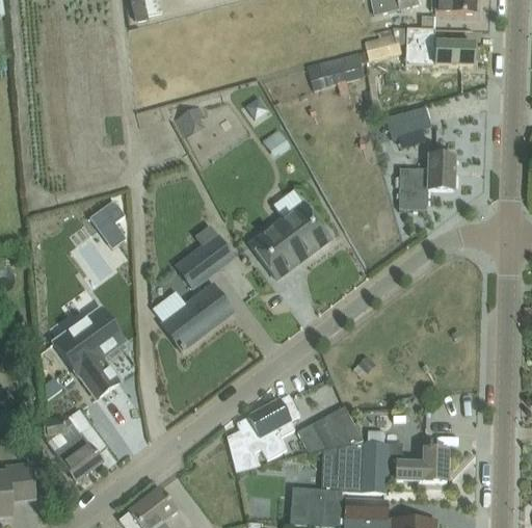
[(436,11),(475,14),(475,0),(431,0),(430,11),(436,11)]
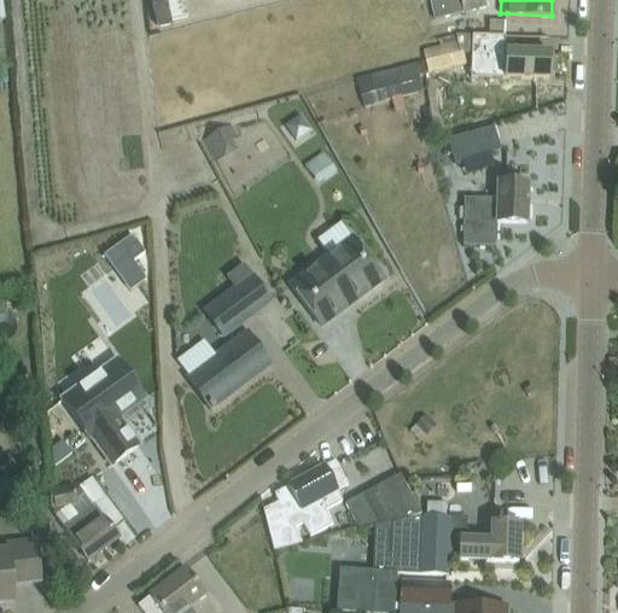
[(489,17),(488,30),(503,31),(503,17),(489,17)]
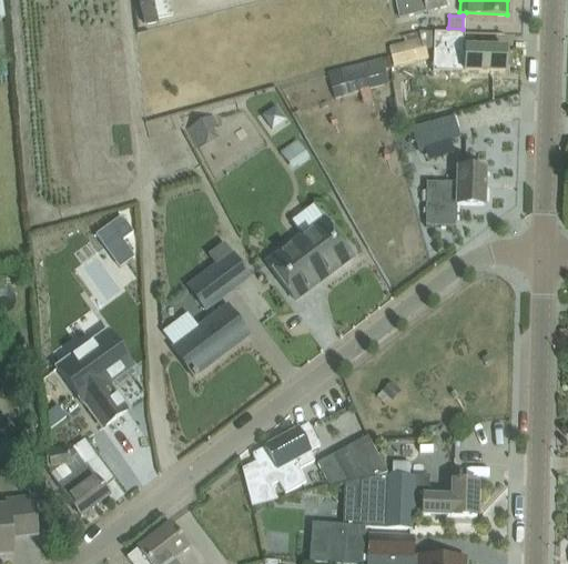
[(442,29),(418,28),(419,34),(422,44),(427,46),(434,46),(433,67),(447,68),(483,69),(505,70),(506,46),(463,43),(464,30),(442,29)]
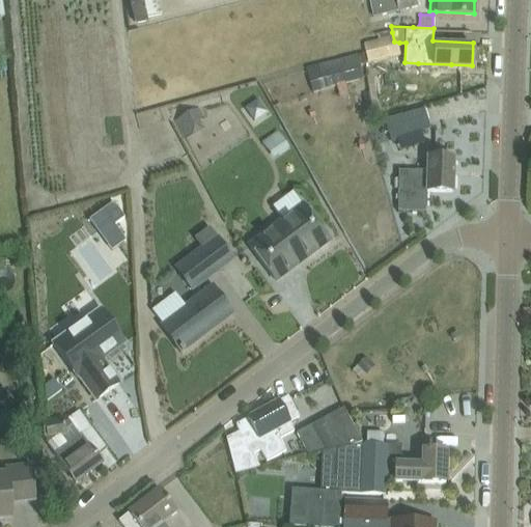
[(392,32),(363,38),(368,58),(368,60),(401,53),(399,43),(394,42),(392,32)]
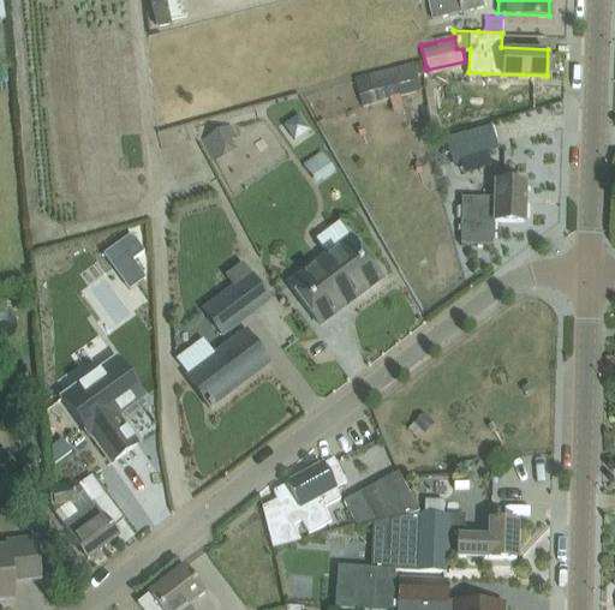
[(412,59),(354,75),(362,103),(388,96),(399,94),(419,88),(416,72),(424,70),(421,59),(412,60),(412,59)]
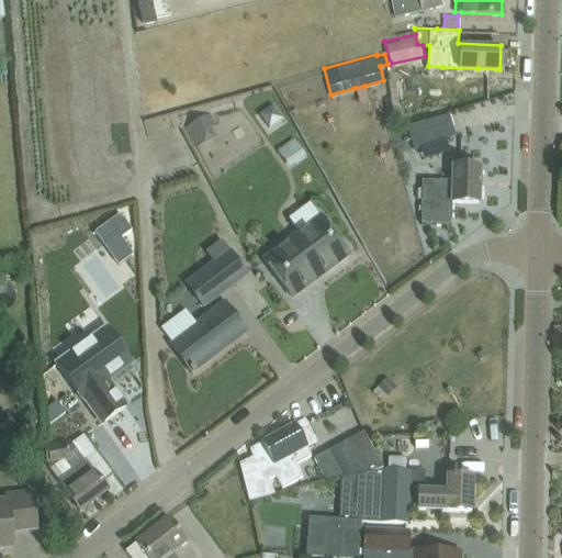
[(449,112),(407,123),(413,145),(454,133),(449,112)]
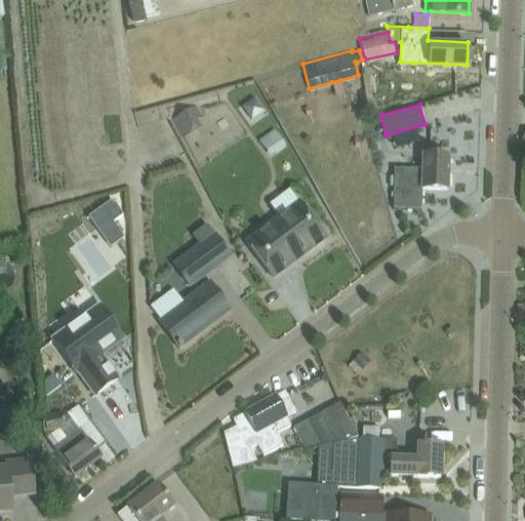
[(171,116),(183,134),(201,124),(196,116),(190,106),(171,116)]
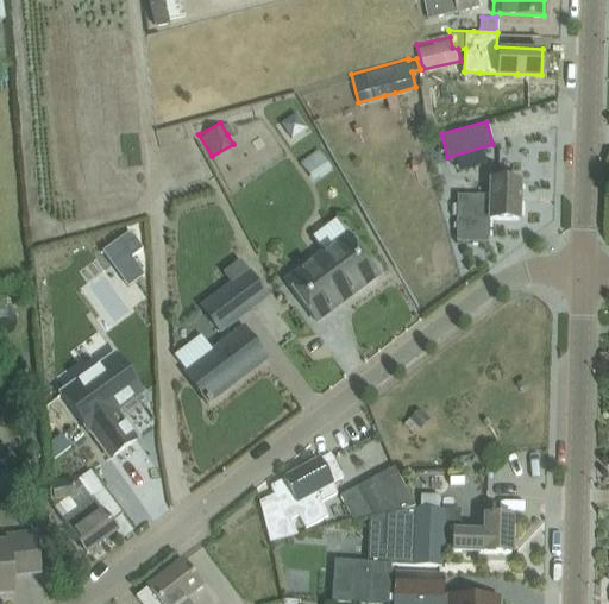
[(353,142),(375,133),(371,124),(350,132),(353,142)]
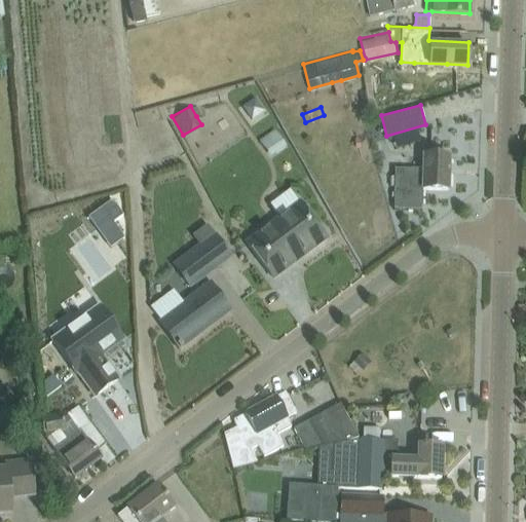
[(286,144),(273,126),(257,139),(261,143),(266,139),(275,151),(286,144)]
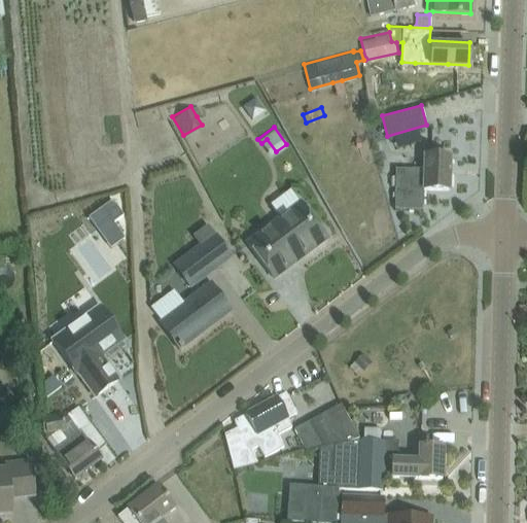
[(395,165),(394,207),(423,208),(423,187),(449,188),(450,153),(429,153),(422,152),(422,165),(395,165)]
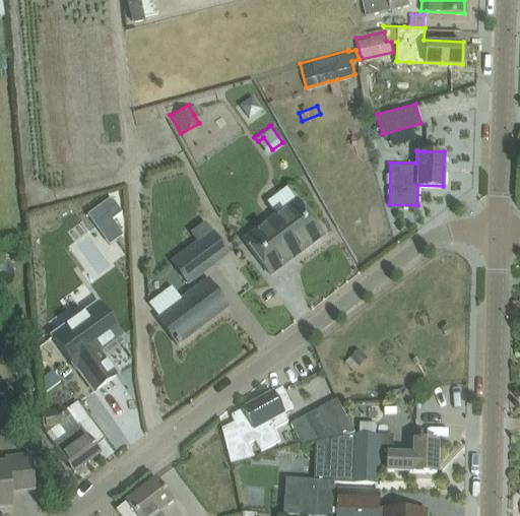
[(111,195),(87,211),(98,227),(121,209),(111,195)]
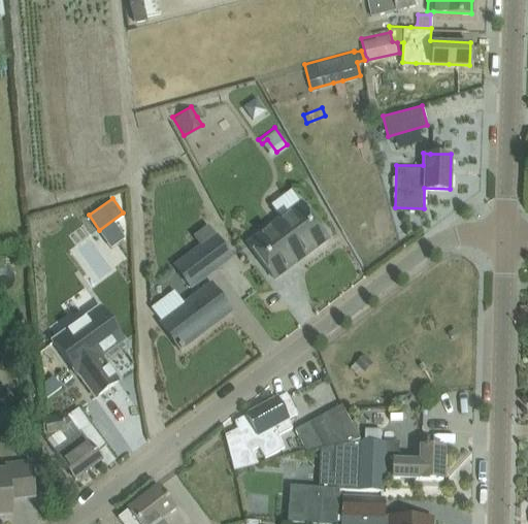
[(248,240),(272,274),(273,276),(306,253),(328,236),(301,201),(248,240)]
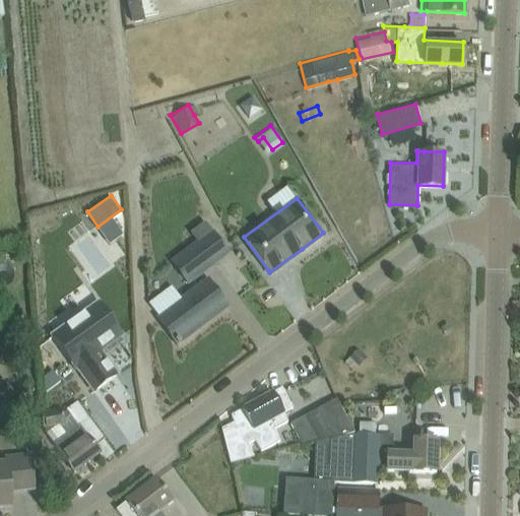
[(171,258),(176,264),(188,280),(228,250),(204,219),(190,230),(197,238),(171,258)]
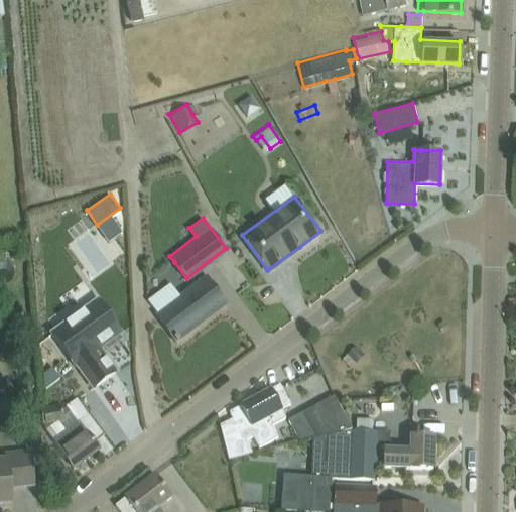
[(156,313),(176,341),(179,339),(178,337),(198,323),(195,320),(209,309),(211,312),(225,301),(206,276),(156,313)]
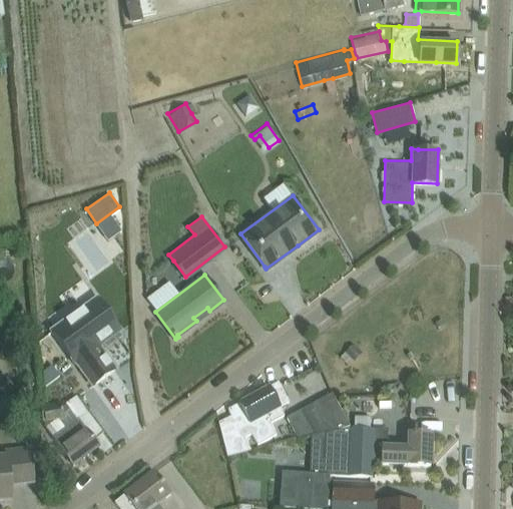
[(117,368),(98,343),(117,329),(96,299),(53,330),(93,386),(117,368)]
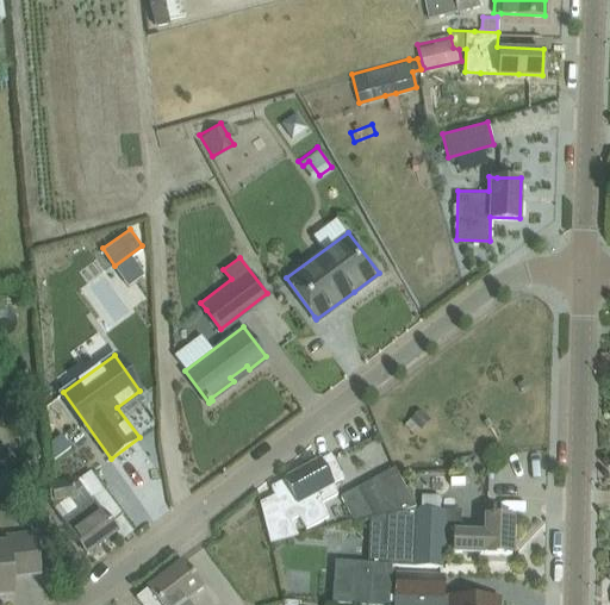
[(80,422),(64,430),(74,446),(88,436),(80,422)]
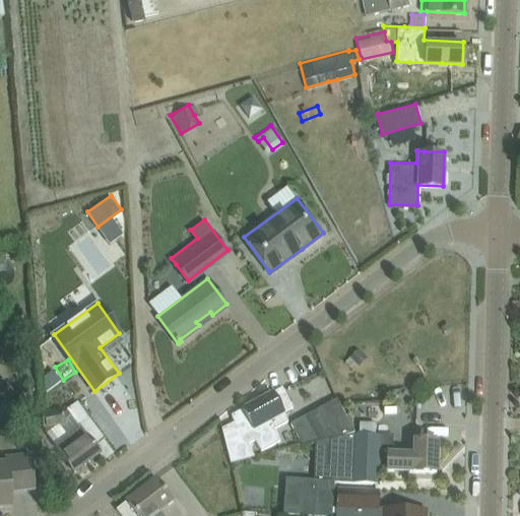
[(303,397),(341,382),(334,365),(296,379),(303,397)]
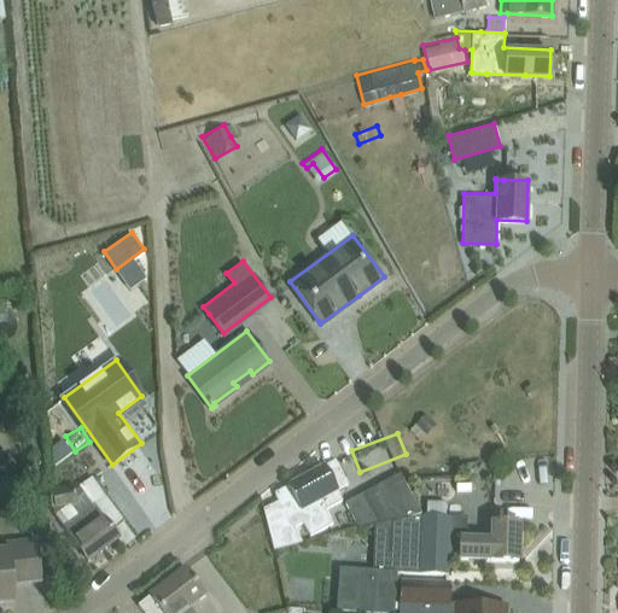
[(63,438),(51,447),(54,465),(73,450),(63,438)]
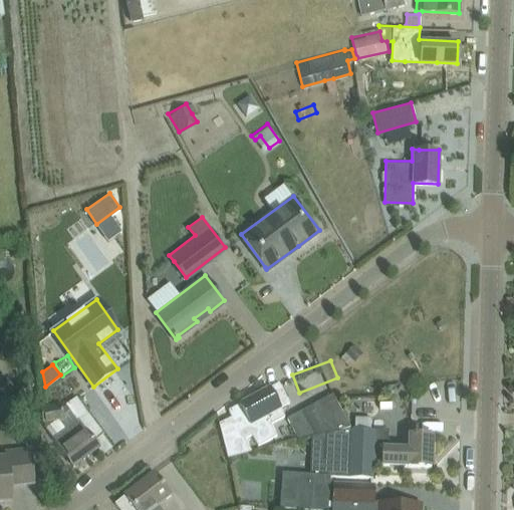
[(232,415),(219,422),(228,454),(230,454),(251,449),(244,436),(251,432),(258,444),(277,433),(271,422),(284,415),(280,406),(289,401),(288,399),(278,380),(228,408),(232,415)]
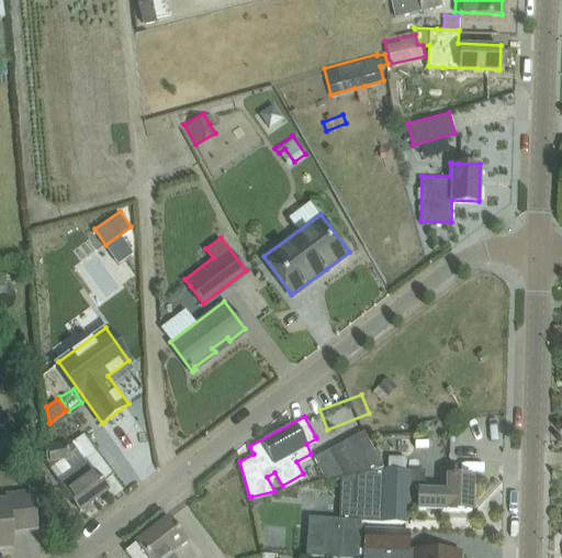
[(107,460),(119,454),(101,422),(88,428),(107,460)]
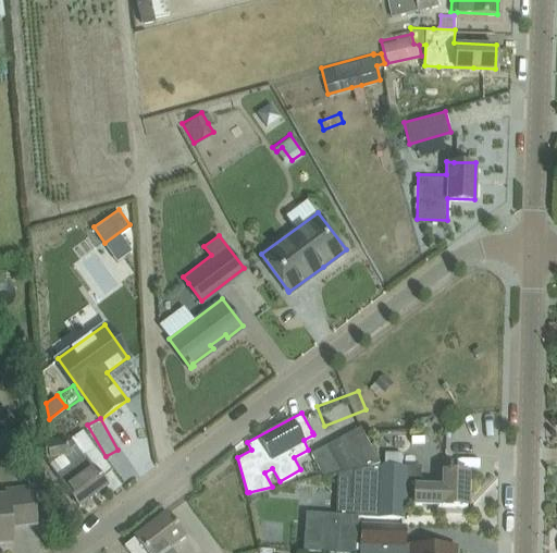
[(355,452),(371,443),(361,425),(345,433),(355,452)]
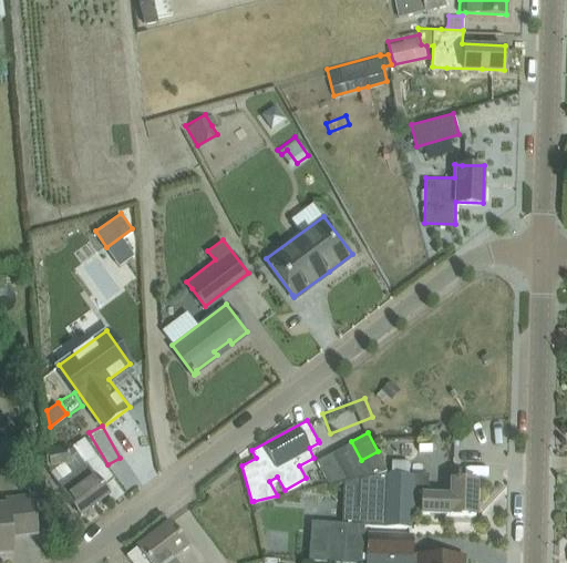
[(50,463),(50,468),(59,480),(61,487),(81,512),(109,492),(104,484),(114,477),(101,459),(83,436),(73,443),(65,446),(50,447),(50,463)]
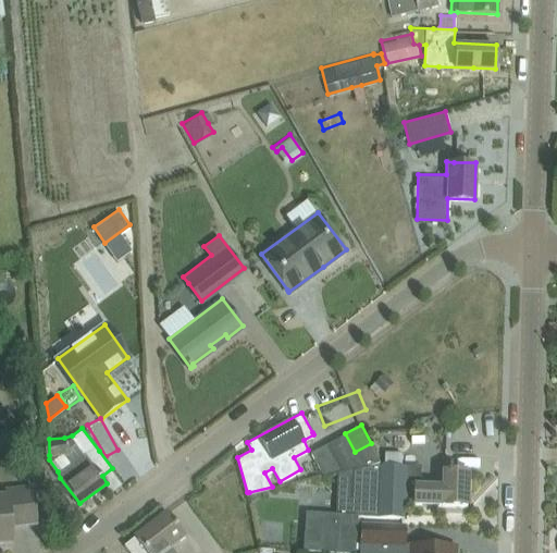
[(339,468),(325,442),(311,451),(313,455),(321,468),(323,472),(339,468)]
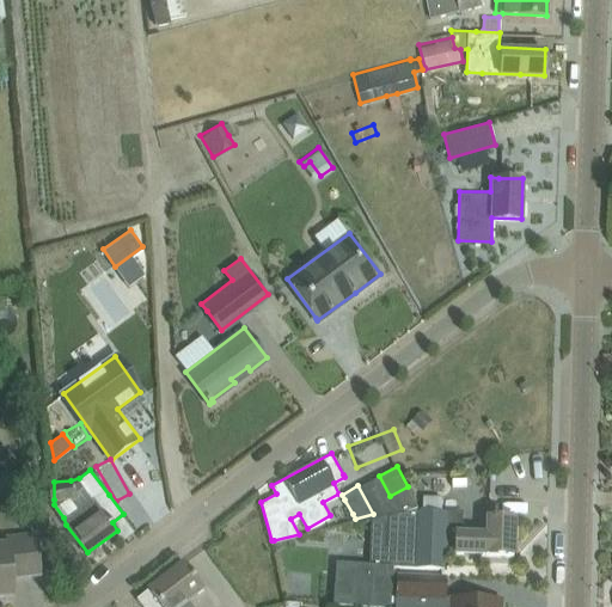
[(392,510),(387,512),(386,526),(375,525),(371,525),(368,562),(336,559),(332,602),(390,606),(392,564),(442,566),(442,551),(513,553),(514,516),(485,516),(485,529),(461,528),(461,509),(445,508),(445,510),(420,510),(417,506),(392,510)]
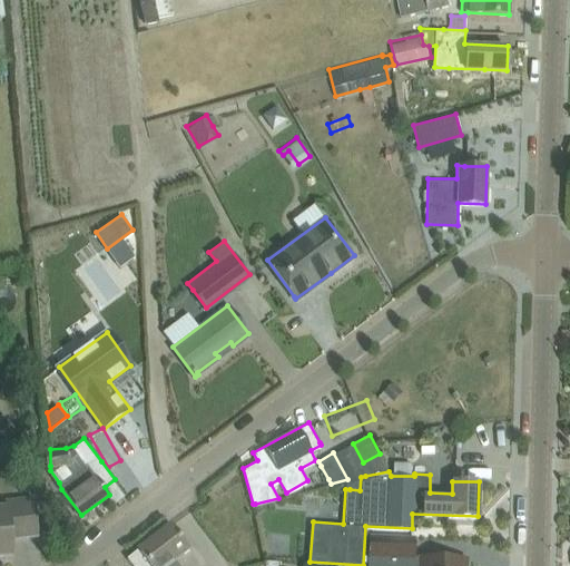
[(7,505),(0,505),(0,553),(13,552),(11,536),(37,534),(33,498),(7,500),(7,505)]
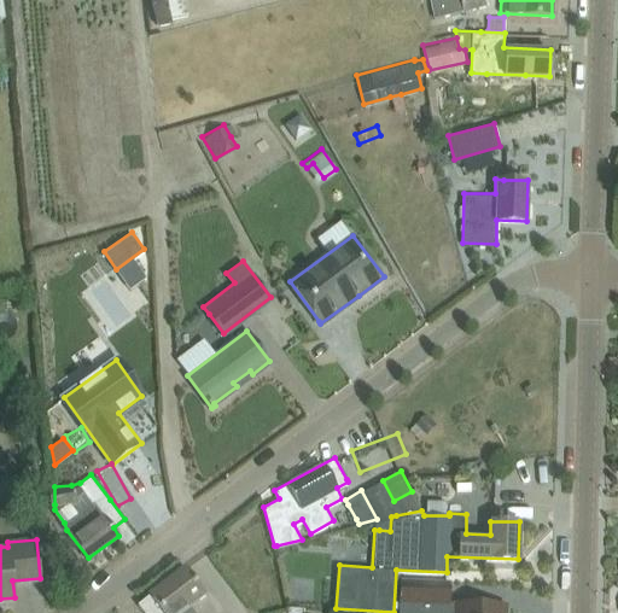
[(192,602),(204,593),(184,566),(138,602),(145,612),(178,612),(179,612),(196,612),(190,605),(192,602)]
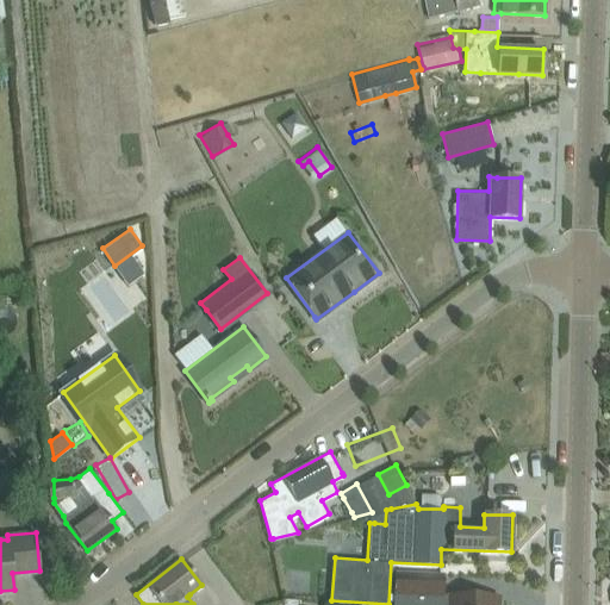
[(443,591),(443,569),(397,571),(398,592),(443,591)]
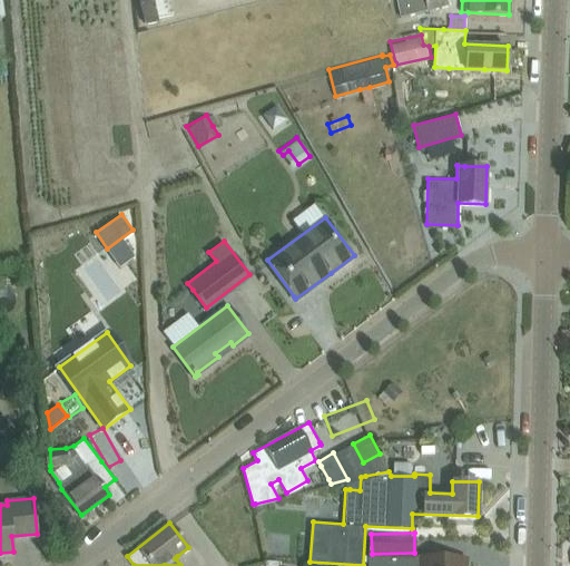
[(465,565),(465,557),(444,556),(418,555),(418,565),(465,565)]
